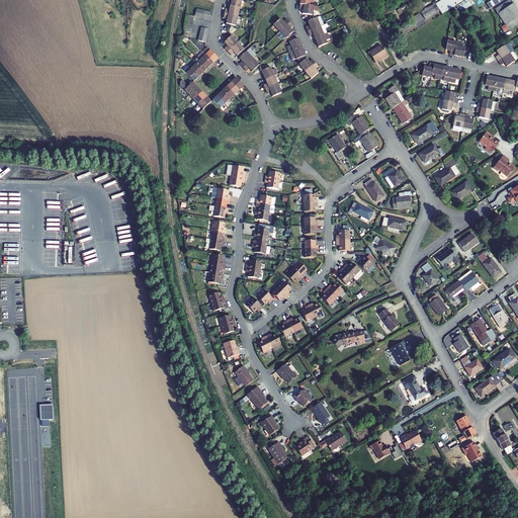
[(442,0),(436,4),(435,3),(421,12),(425,19),(439,10),(442,14),(447,10),(463,0),(442,0)]
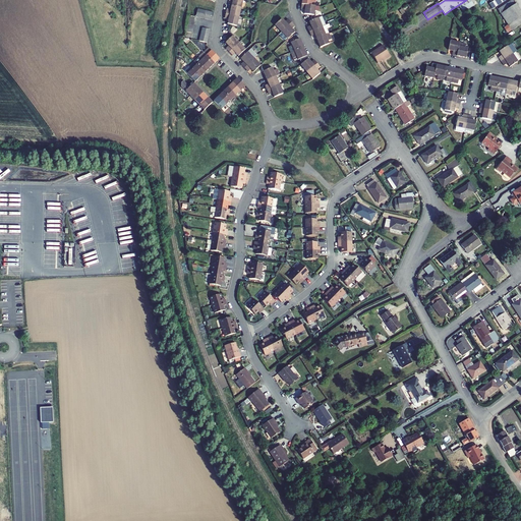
[(468,0),(459,6),(463,12),(474,5),(470,0),(468,0)]
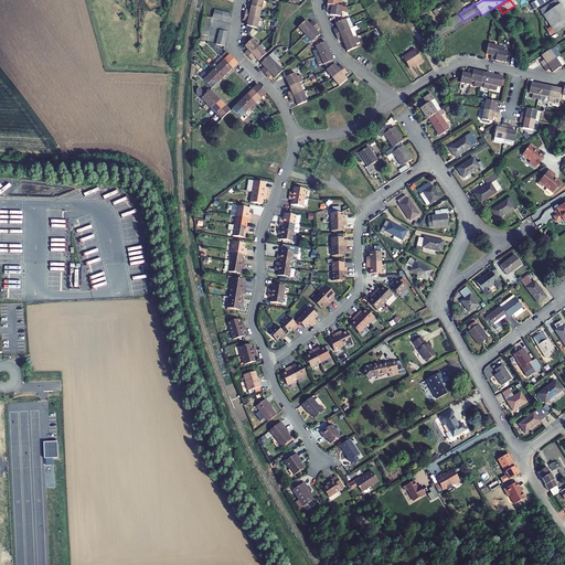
[(548,0),(515,0),(516,1),(516,0),(537,0),(531,4),(534,10),(548,0)]
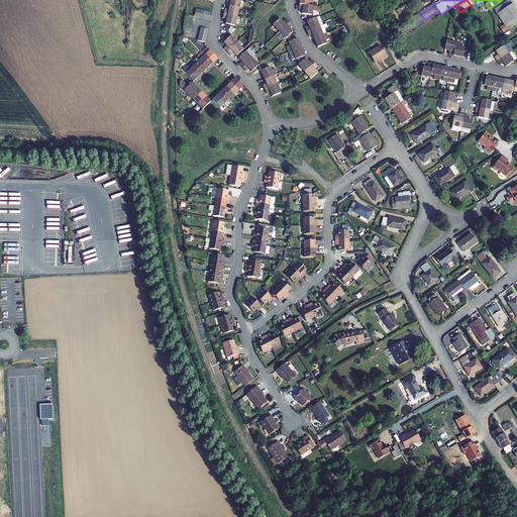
[(507,30),(516,23),(516,12),(509,0),(508,0),(494,10),(504,25),(507,30)]
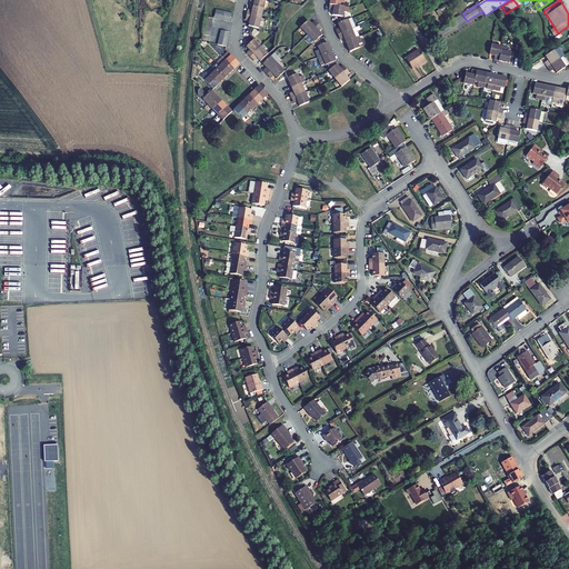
[(349,8),(340,7),(329,5),(329,10),(331,10),(331,9),(333,9),(332,10),(332,16),(338,17),(342,17),(343,12),(348,12),(349,8)]
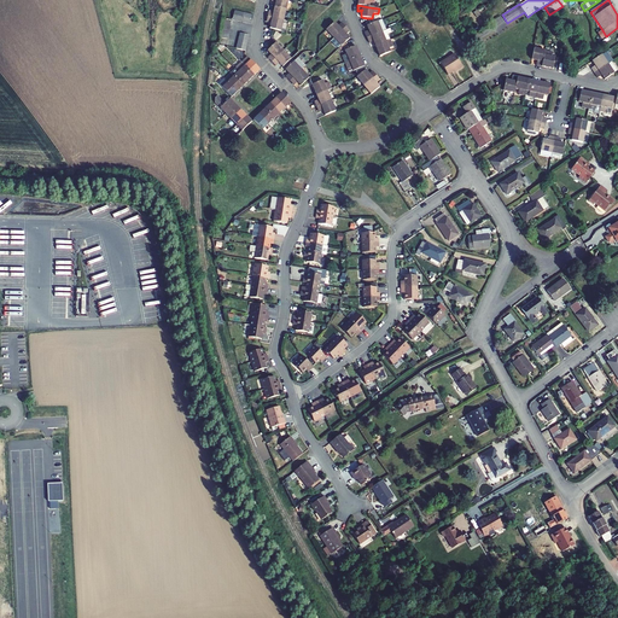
[(286,10),(274,7),(273,12),(269,11),(268,17),(284,21),(286,10)]
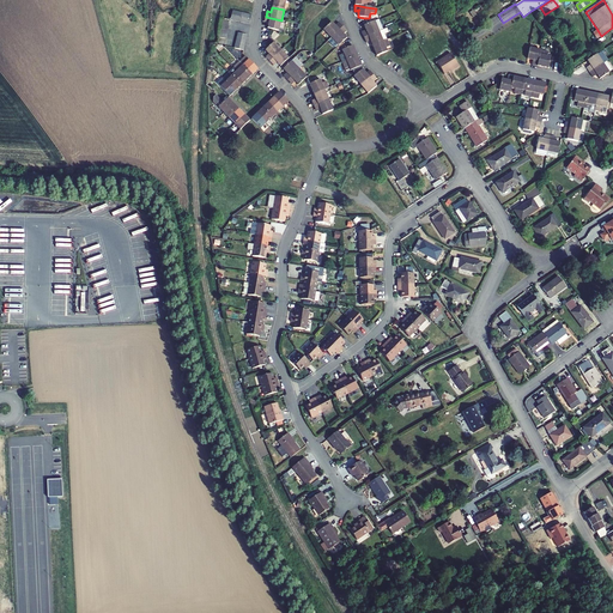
[(281,20),(266,17),(265,22),(267,23),(267,20),(269,22),(268,23),(267,29),(271,29),(279,31),(281,20)]
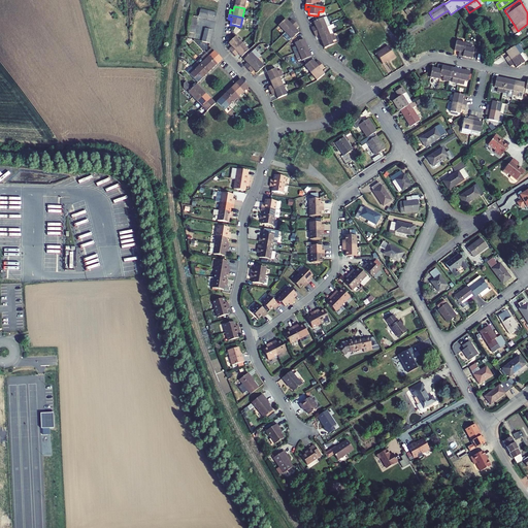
[(330,26),(326,17),(318,21),(316,21),(314,22),(316,26),(316,28),(315,28),(314,27),(311,28),(314,32),(326,27),(330,26)]
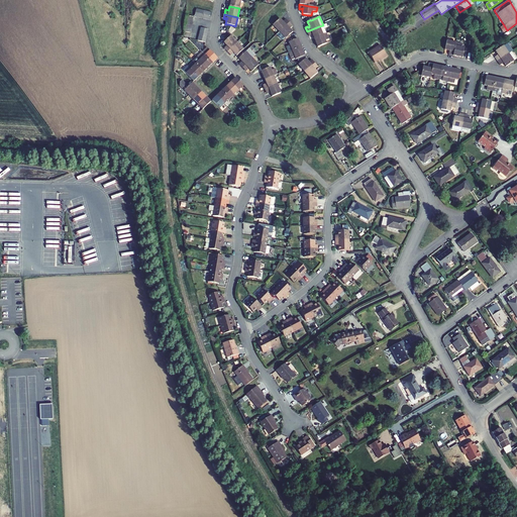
[(284,23),(283,22),(280,18),(273,25),(279,32),(289,22),(286,19),(284,21),(285,22),(284,23)]
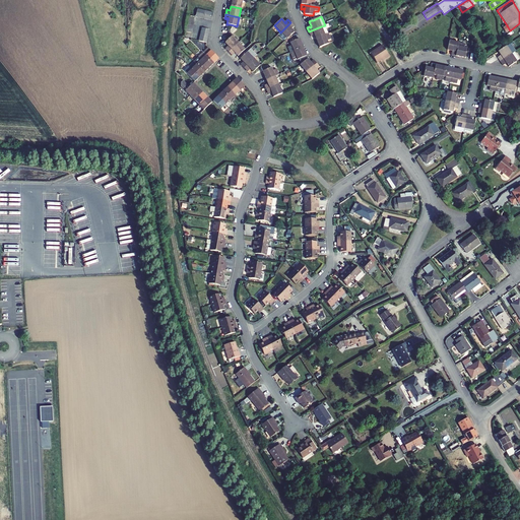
[(291,28),(290,27),(290,26),(293,28),(294,26),(290,22),(280,33),(287,39),(288,38),(290,36),(295,33),(291,28)]
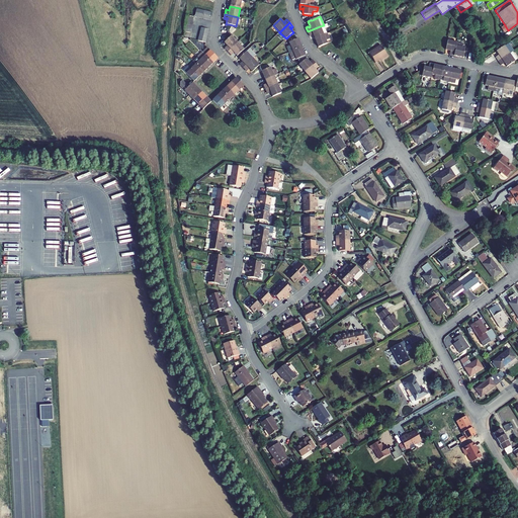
[(324,35),(320,26),(308,31),(310,36),(312,35),(311,33),(313,33),(313,34),(315,38),(324,35)]
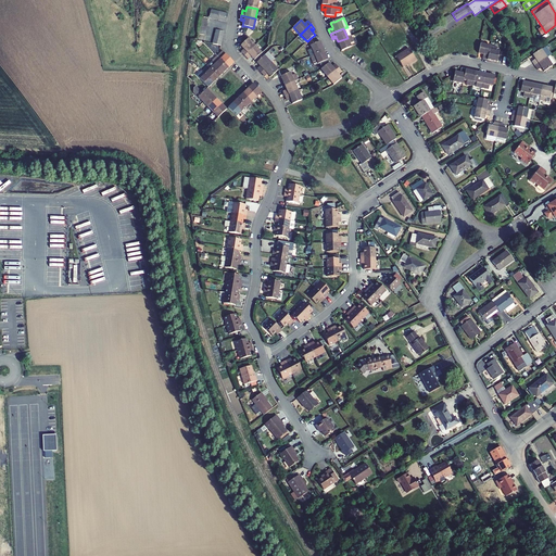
[(351,36),(348,38),(338,41),(339,46),(341,51),(351,47),(350,43),(354,42),(351,36)]
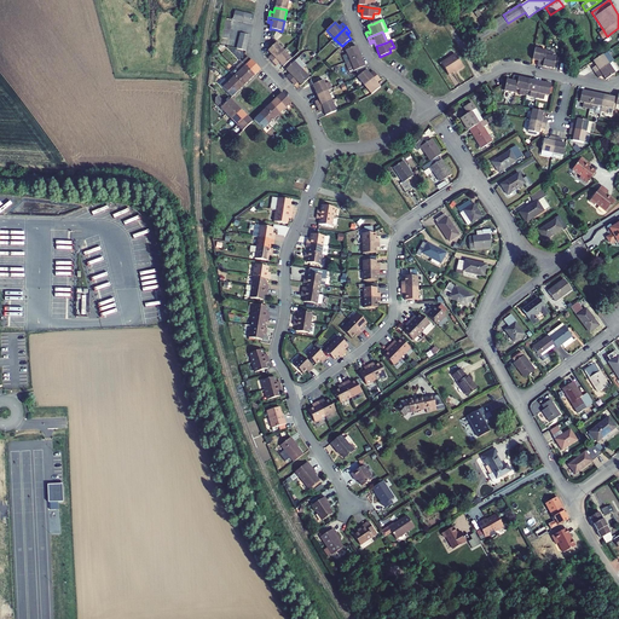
[(284,51),(276,42),(267,51),(271,55),(272,56),(272,57),(271,56),(268,58),(272,62),(284,51)]
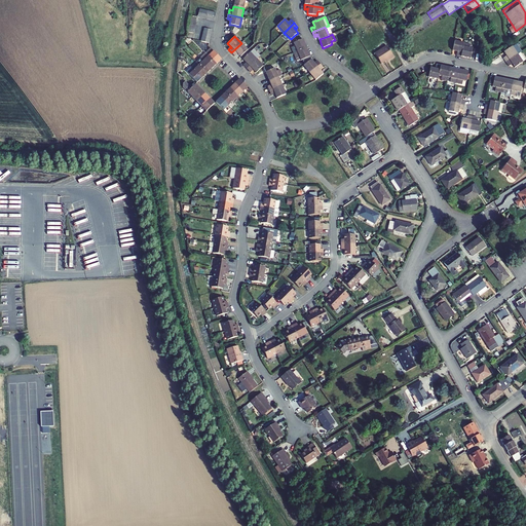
[(306,48),(303,39),(297,42),(294,43),(295,46),(291,47),(294,53),(297,51),(306,48)]
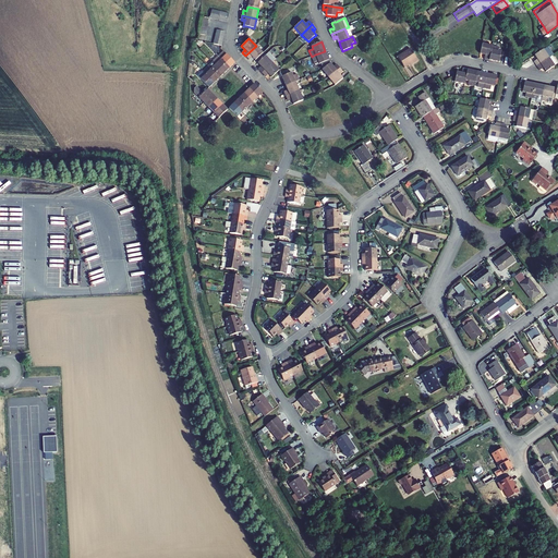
[(489,60),(492,46),(482,44),(480,53),(485,55),(486,56),(486,57),(485,57),(484,59),(489,60)]
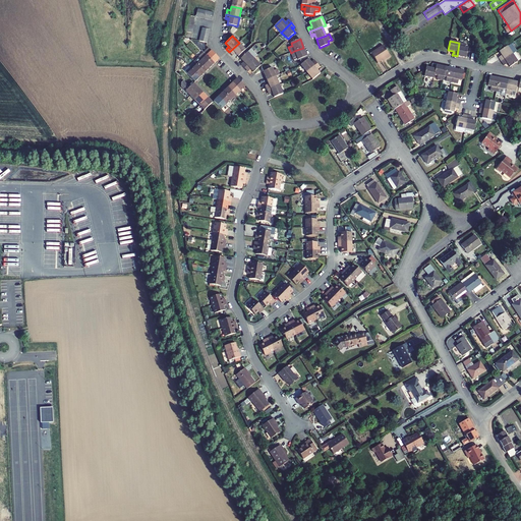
[(245,50),(239,43),(229,52),(232,56),(234,54),(233,53),(234,52),(235,53),(238,56),(245,50)]
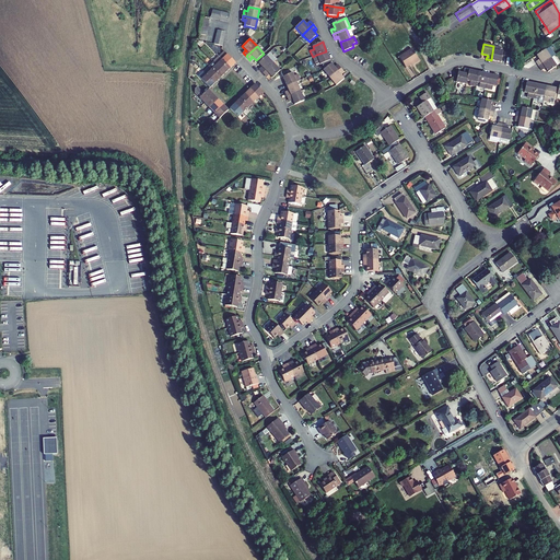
[(503,51),(500,51),(500,47),(493,46),(491,60),(501,62),(502,56),(503,51)]
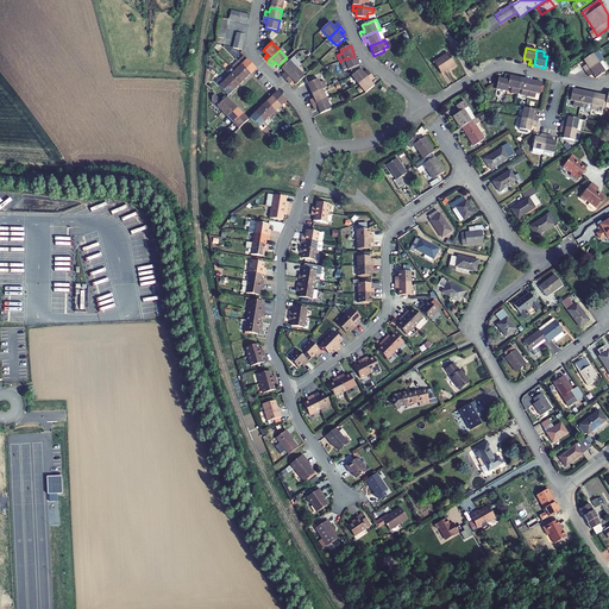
[(598,63),(596,58),(592,54),(584,61),(586,64),(588,67),(586,67),(585,66),(583,67),(585,71),(598,63)]
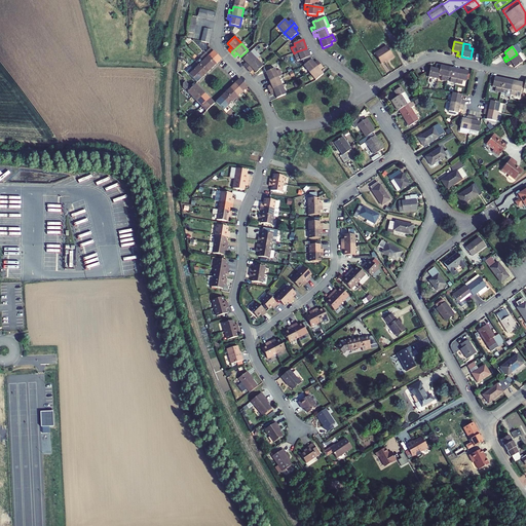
[(389,60),(393,58),(386,47),(375,54),(381,65),(389,59),(389,60)]
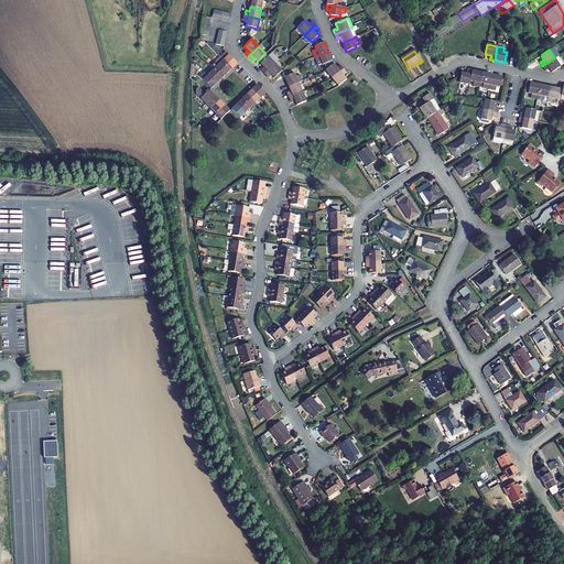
[(237,64),(226,52),(220,57),(231,68),(237,64)]
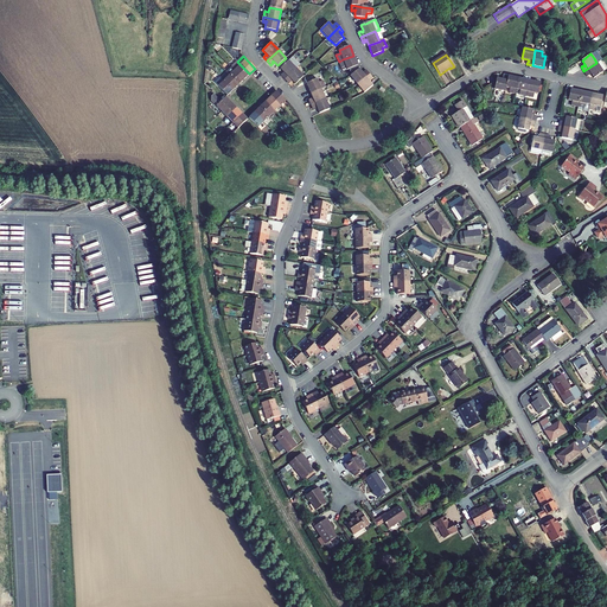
[(359,69),(353,56),(343,59),(339,62),(342,68),(346,66),(347,70),(350,69),(352,75),(359,69)]
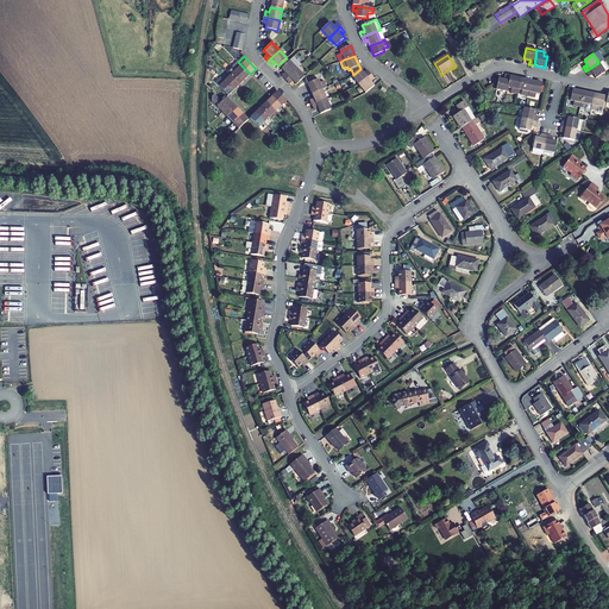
[(297,69),(289,61),(281,69),(284,73),(282,76),(286,80),(297,69)]
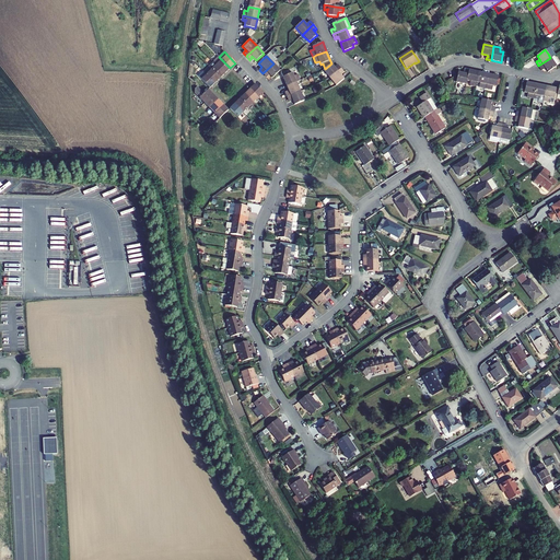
[(230,68),(219,57),(213,61),(225,73),(230,68)]
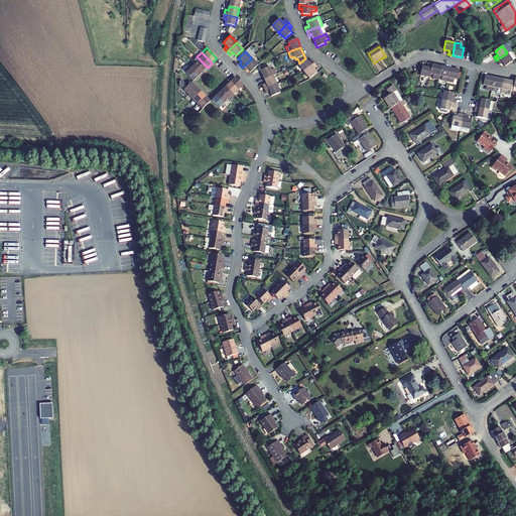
[(512,60),(507,53),(496,60),(499,65),(501,63),(500,62),(501,61),(502,62),(505,67),(512,61),(512,60)]
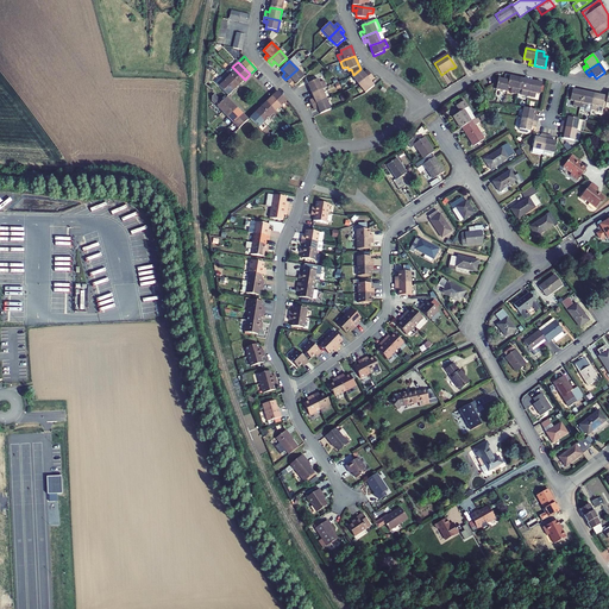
[(245,80),(232,67),(227,73),(230,75),(239,85),(245,80)]
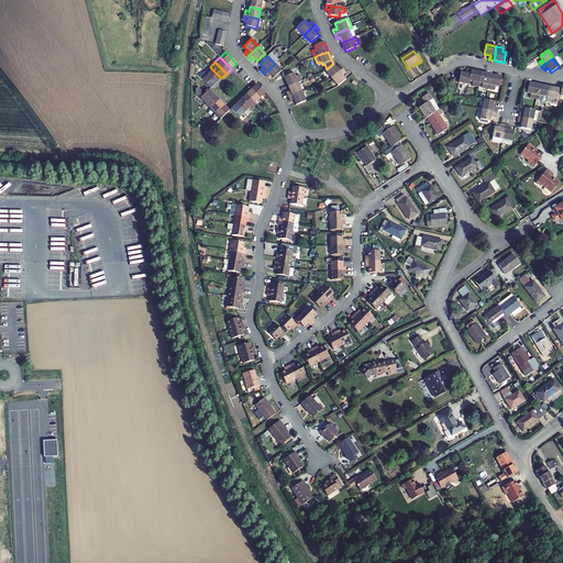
[(282,70),(275,64),(264,74),(267,77),(269,76),(268,74),(269,74),(271,75),(274,78),(282,70)]
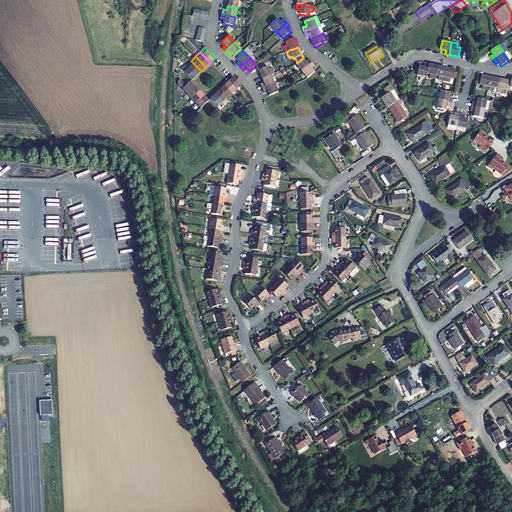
[(307,63),(306,61),(303,58),(297,63),(295,64),(301,71),(312,63),(309,59),(307,61),(308,62),(307,63)]
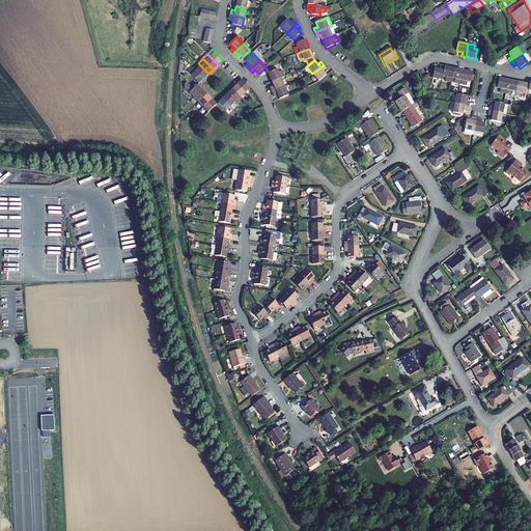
[(208,74),(200,65),(196,71),(203,79),(208,74)]
